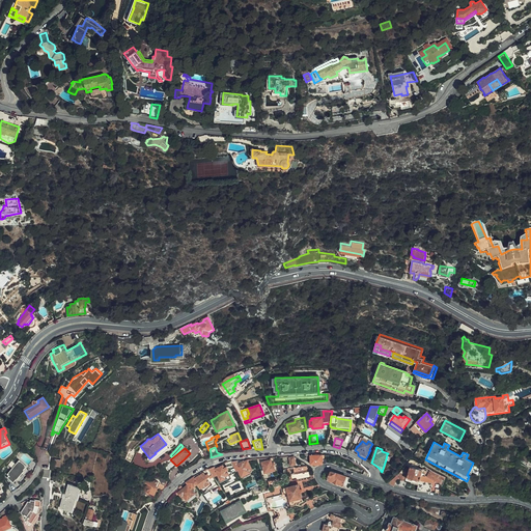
[(129,450),(123,462),(131,465),(136,453),(129,450)]
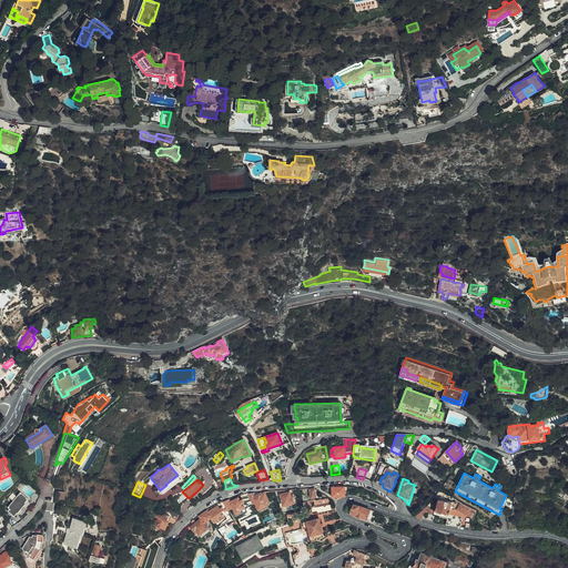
[(344,487),(332,488),(332,497),(345,497),(344,495),(348,495),(348,490),(345,490),(344,487)]
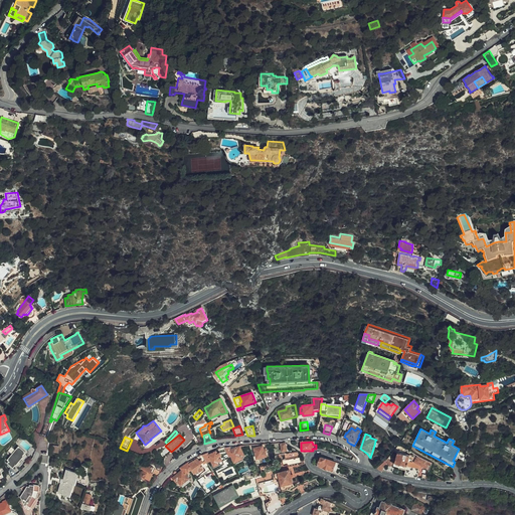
[(406,447),(399,443),(399,444),(394,451),(397,453),(395,465),(398,465),(406,467),(406,470),(404,476),(415,479),(418,479),(420,463),(408,461),(410,456),(403,454),(406,447)]
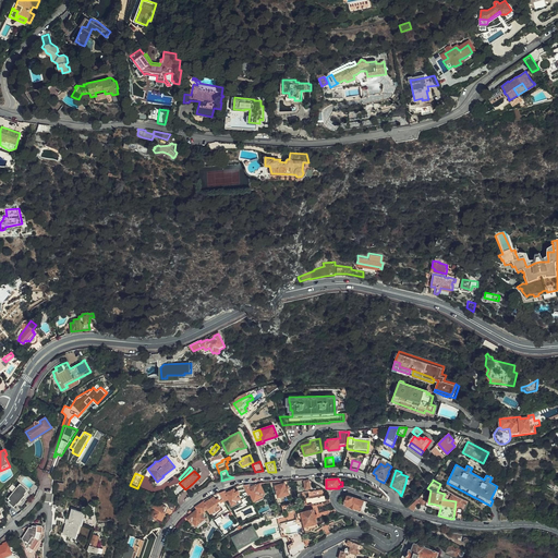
[(32,493),(21,484),(9,498),(10,499),(9,501),(14,507),(16,504),(20,507),(32,493)]
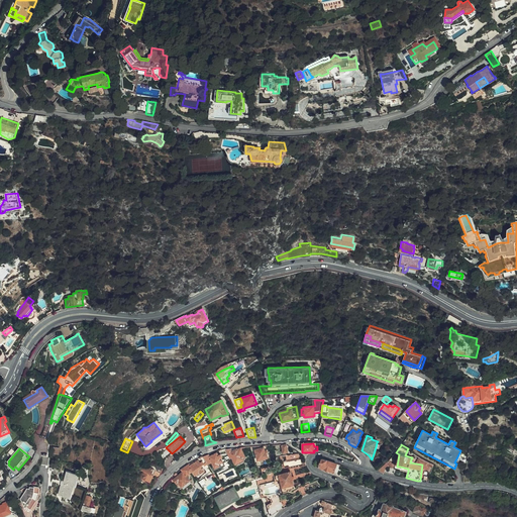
[(265,452),(264,448),(255,449),(257,460),(268,457),(267,452),(265,452)]
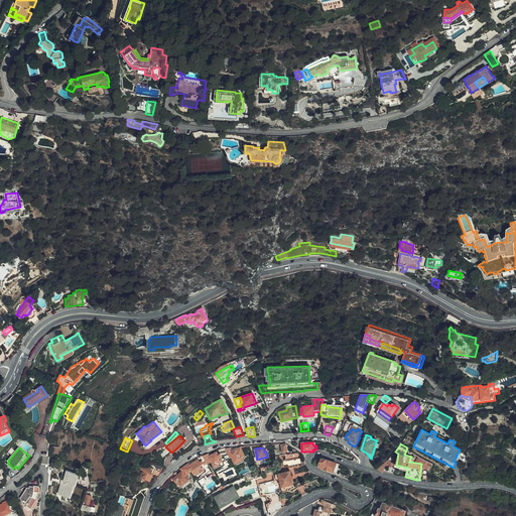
[(232,452),(231,448),(227,448),(226,449),(230,458),(232,457),(235,463),(243,459),(242,457),(244,456),(241,448),(237,449),(236,448),(232,452)]
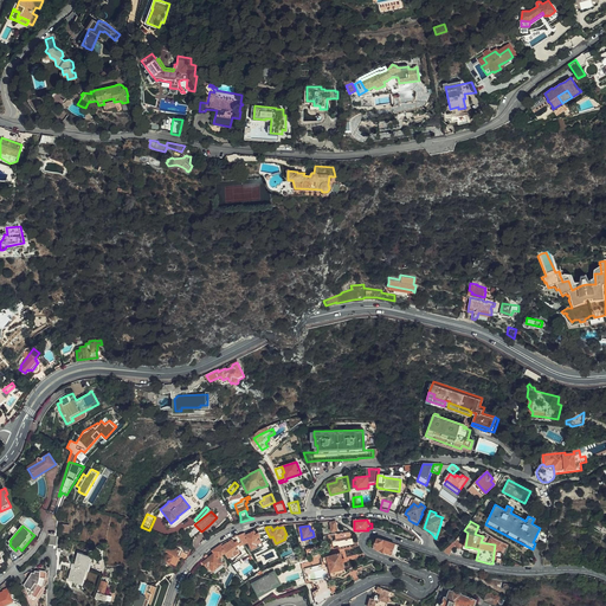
[(245,536),(244,534),(239,535),(245,543),(249,542),(252,548),(258,546),(257,545),(262,542),(259,537),(260,536),(259,533),(256,534),(255,532),(245,536)]
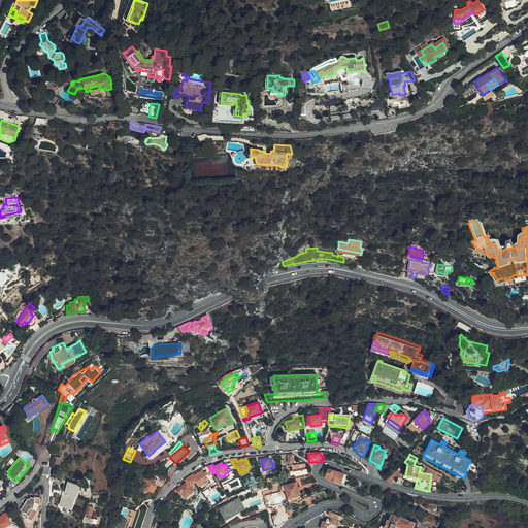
[(51,476),(52,466),(42,465),(37,474),(51,476)]
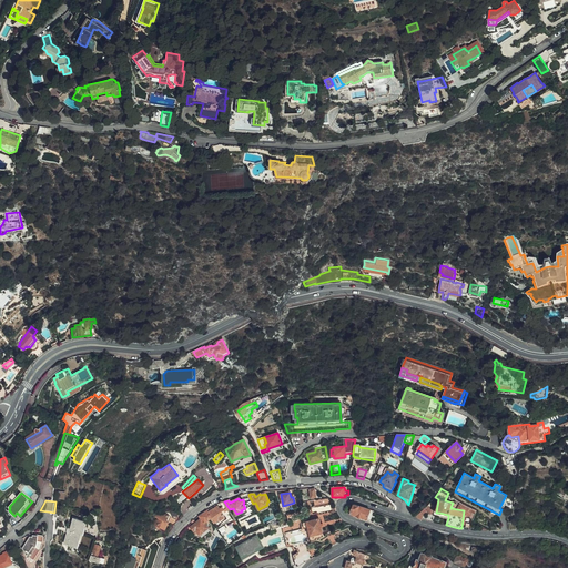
[(434,503),(432,500),(425,508),(416,516),(421,518),(423,519),(424,515),(423,514),(427,510),(430,514),(435,513),(436,507),(434,505),(434,503)]
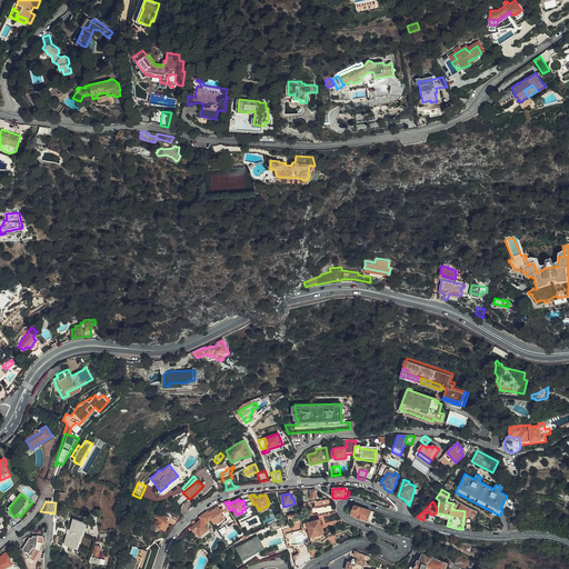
[(475,510),(465,503),(463,503),(461,509),(472,515),(475,510)]
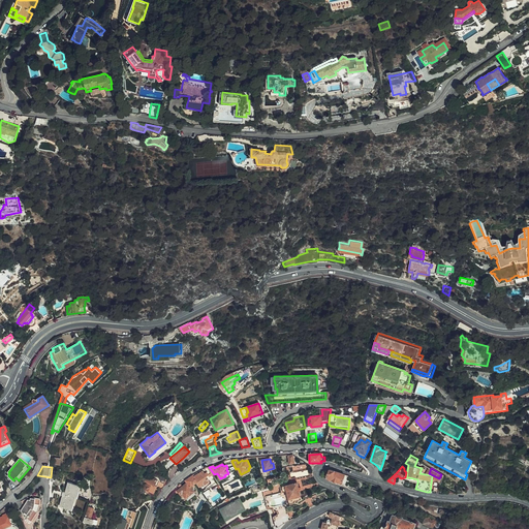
[(340,486),(344,475),(330,470),(329,472),(328,472),(328,473),(325,473),(325,475),(329,476),(327,480),(340,486)]
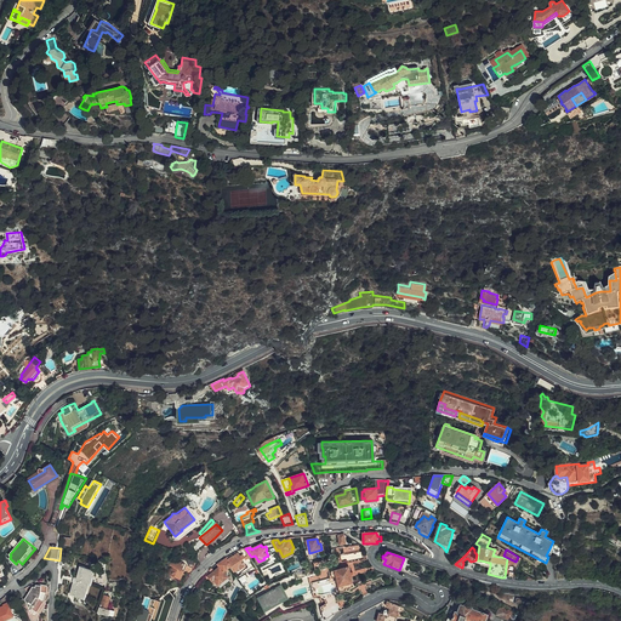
[(227,560),(226,559),(222,562),(228,569),(231,567),(234,573),(239,569),(240,570),(246,565),(238,553),(227,560)]
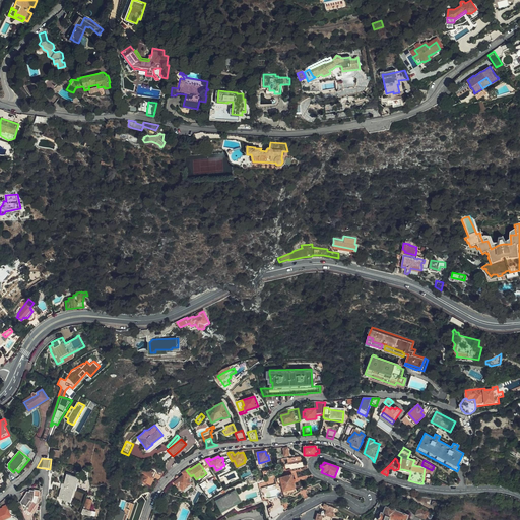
[(160,475),(164,471),(156,468),(154,473),(144,468),(142,473),(143,474),(141,481),(151,485),(153,479),(156,480),(160,475)]
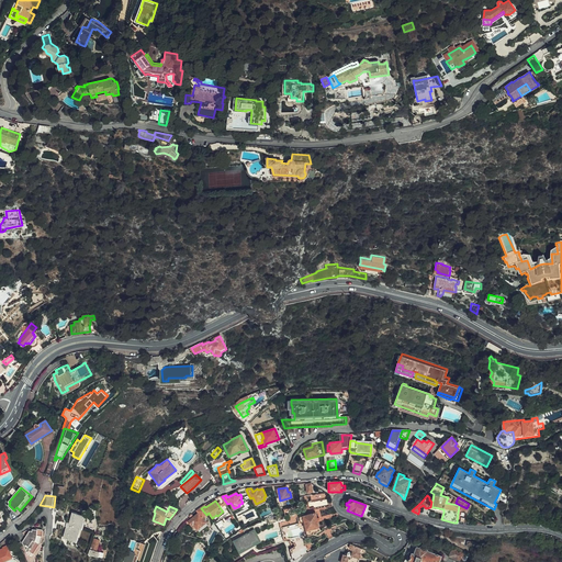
[(206,515),(201,508),(197,512),(199,514),(188,523),(190,526),(192,524),(197,529),(206,523),(202,518),(206,515)]
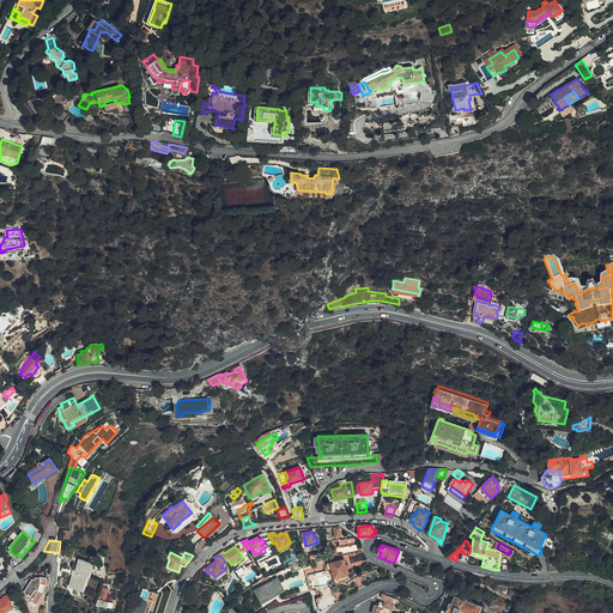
[(90,577),(93,564),(80,559),(76,574),(73,574),(70,587),(83,592),(87,577),(90,577)]
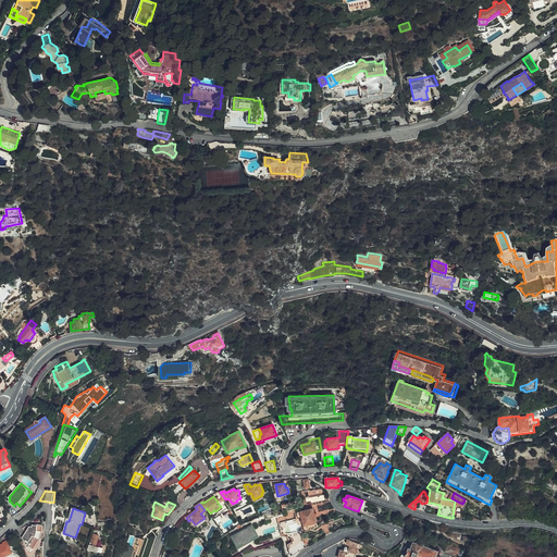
[(309,524),(310,528),(317,525),(313,508),(296,512),(297,519),(301,518),(304,525),(309,524)]
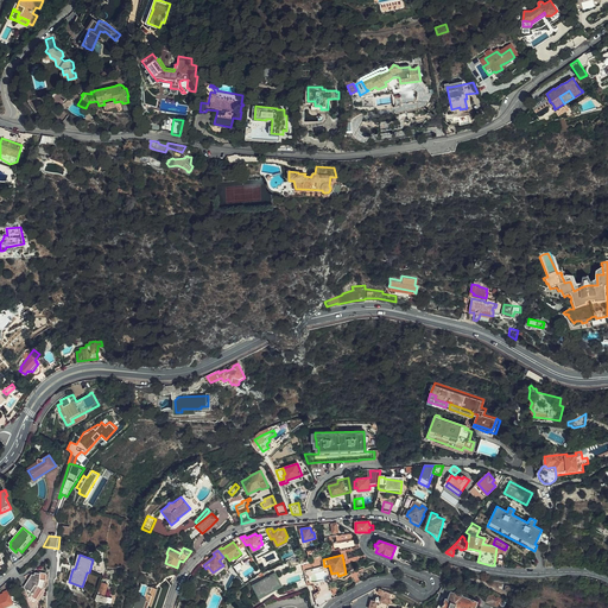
[(426,561),(419,557),(417,565),(424,568),(426,561)]
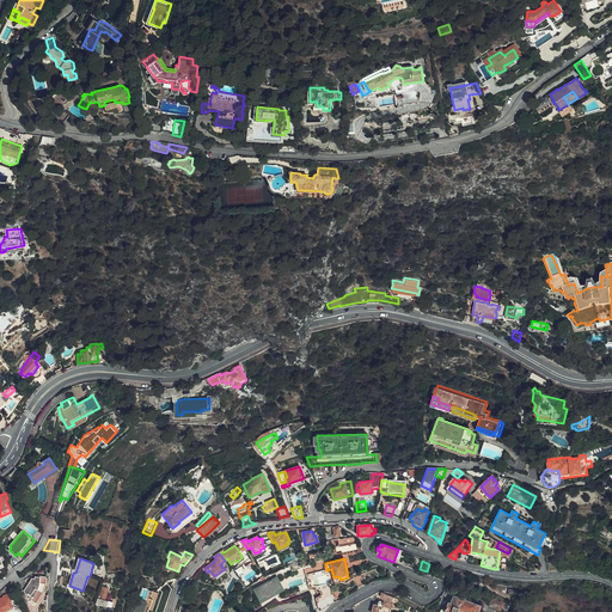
[(225,569),(214,576),(218,580),(227,571),(225,569)]
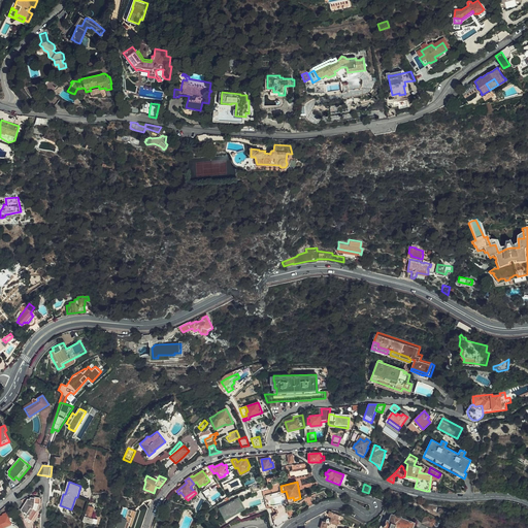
[(39,506),(40,497),(34,496),(33,497),(30,497),(30,499),(28,498),(25,504),(21,508),(27,522),(30,524),(33,521),(38,513),(37,512),(39,506)]
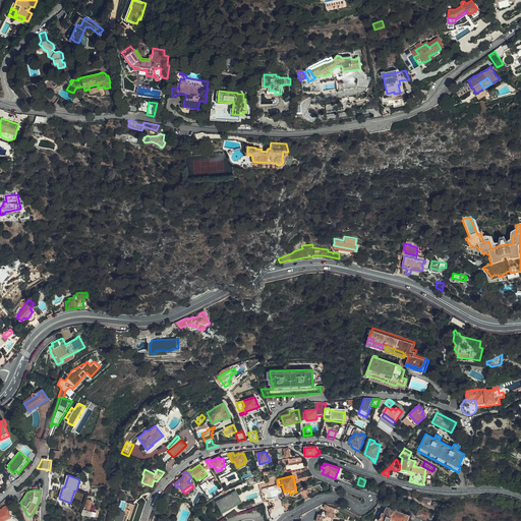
[(240,501),(235,493),(217,503),(222,511),(227,508),(228,509),(235,505),(235,504),(240,501)]
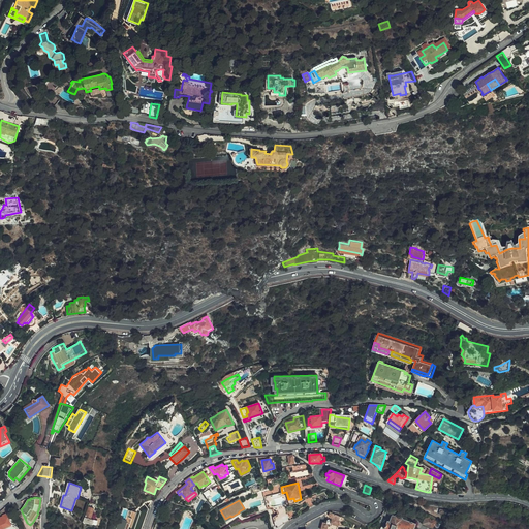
[(86,517),(84,522),(97,525),(98,521),(91,519),(92,517),(93,514),(94,510),(94,508),(89,507),(86,517)]
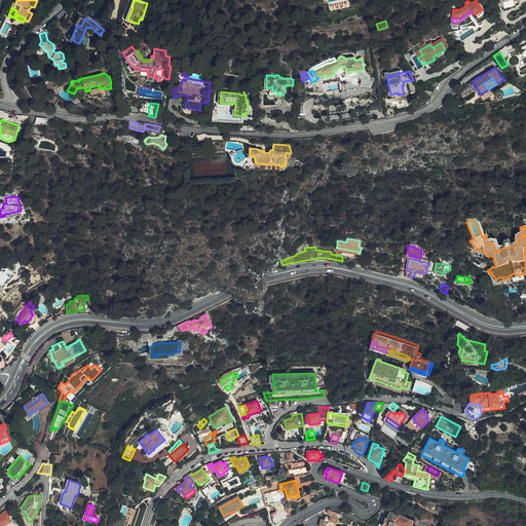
[(437,512),(444,515),(446,508),(438,506),(437,512)]
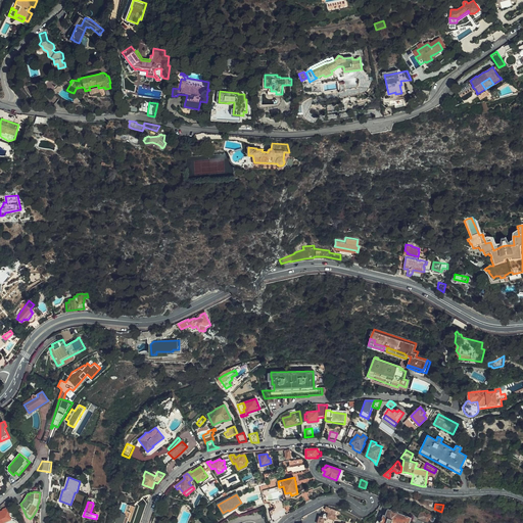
[(333,522),(336,510),(326,506),(326,508),(326,511),(328,512),(328,514),(325,514),(324,515),(323,517),(320,516),(317,522),(333,522)]
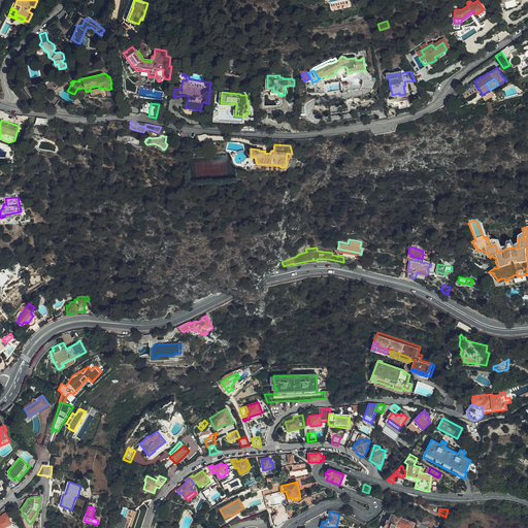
[(11,523),(6,512),(3,514),(3,515),(0,516),(0,527),(3,526),(3,527),(11,523)]
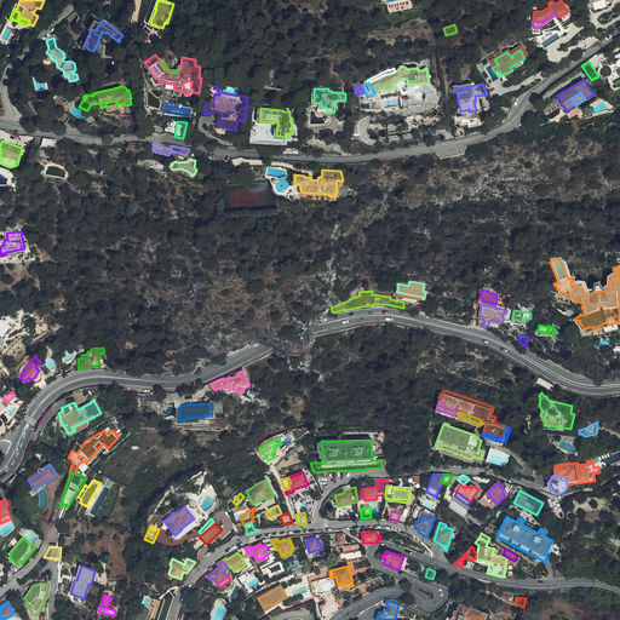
[(337,612),(342,609),(339,604),(338,602),(332,604),(329,601),(320,606),(325,618),(337,612)]
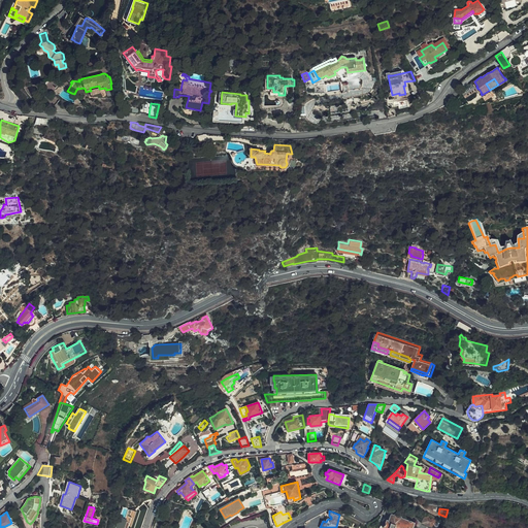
[(390,520),(388,519),(384,527),(413,527),(415,524),(401,518),(401,516),(396,514),(395,515),(393,514),(390,520)]
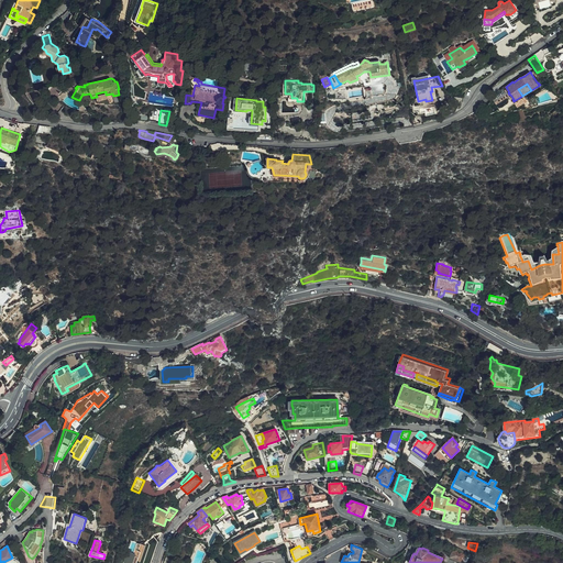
[(152,560),(155,551),(146,549),(144,558),(152,560)]
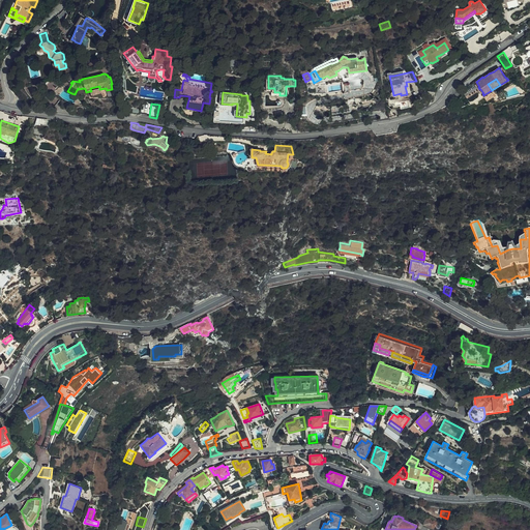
[(439,525),(440,523),(428,518),(424,524),(436,529),(438,524),(439,525)]
